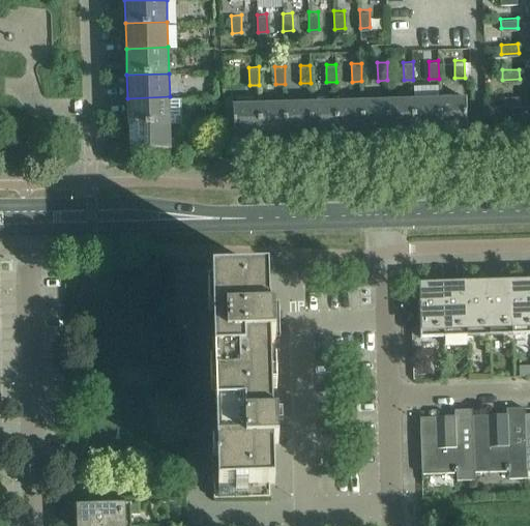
[(439,83),(413,84),(414,96),(415,129),(416,135),(432,134),(431,128),(440,128),(439,95),(439,83)]
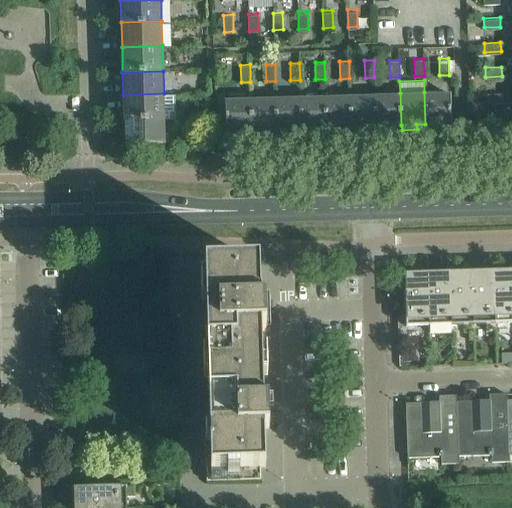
[(450,91),(424,92),(425,124),(426,124),(426,129),(441,129),(441,123),(451,123),(450,91)]
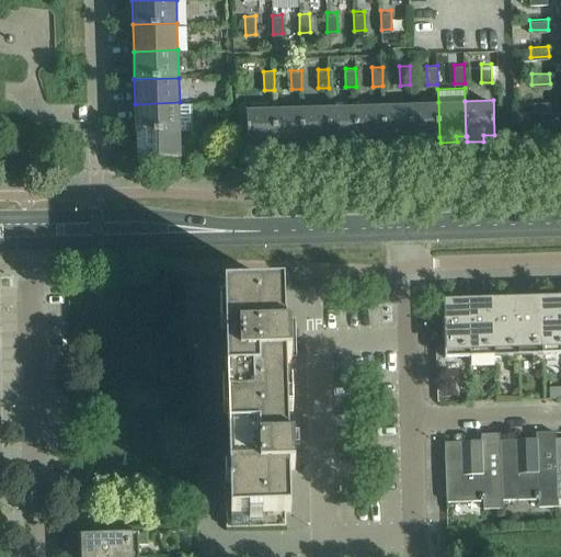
[(550,111),(550,101),(533,101),(533,112),(550,111)]
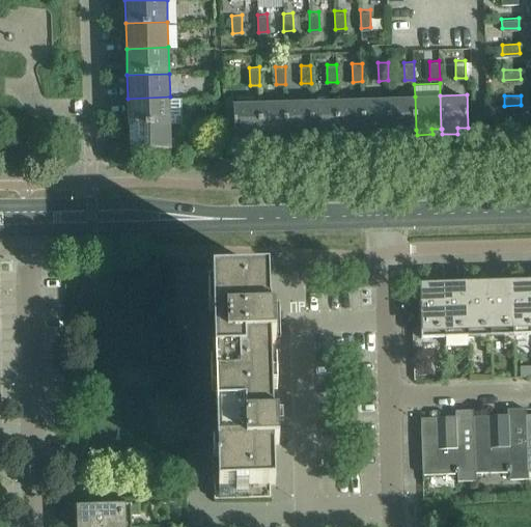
[(129,123),(170,121),(170,96),(128,99),(129,123)]
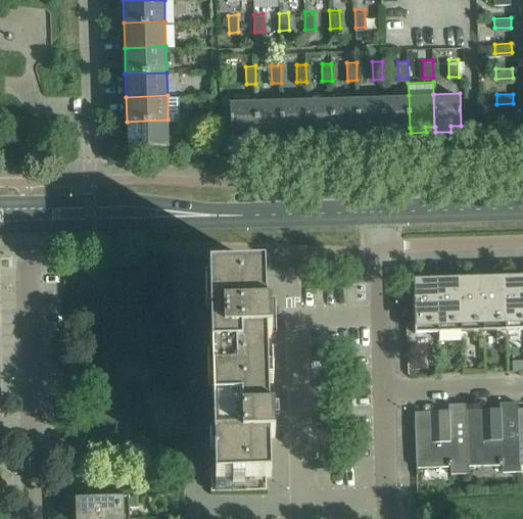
[(410,128),(409,95),(383,96),(384,128),(385,128),(385,133),(400,133),(400,128),(410,128)]
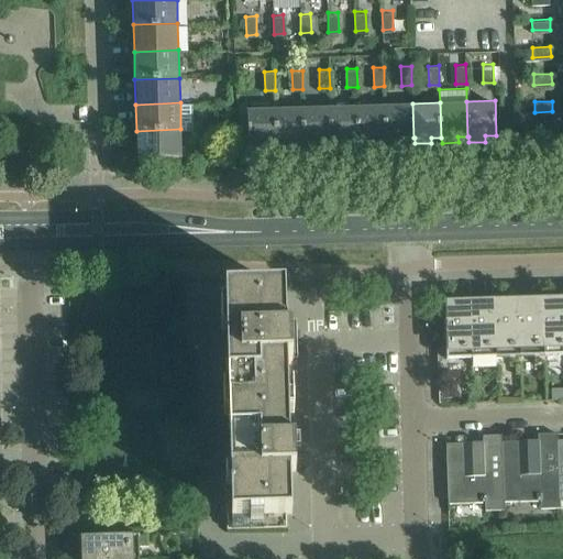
[(385,103),(357,105),(359,140),(360,140),(360,145),(376,144),(376,139),(386,139),(385,103)]
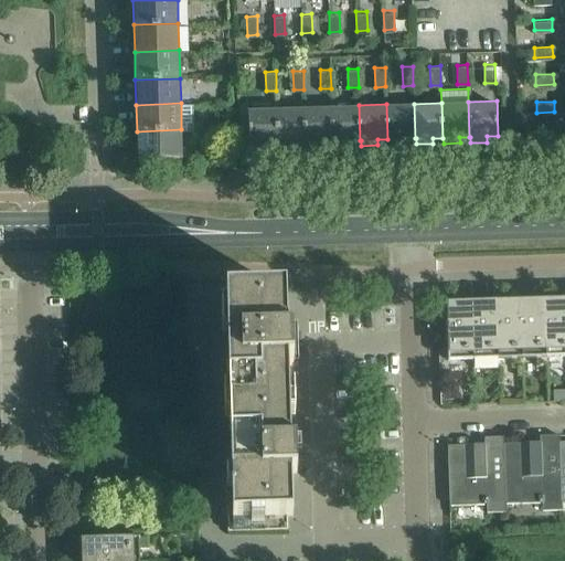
[(415,138),(414,104),(386,104),(387,139),(388,139),(388,145),(405,145),(405,139),(415,138)]
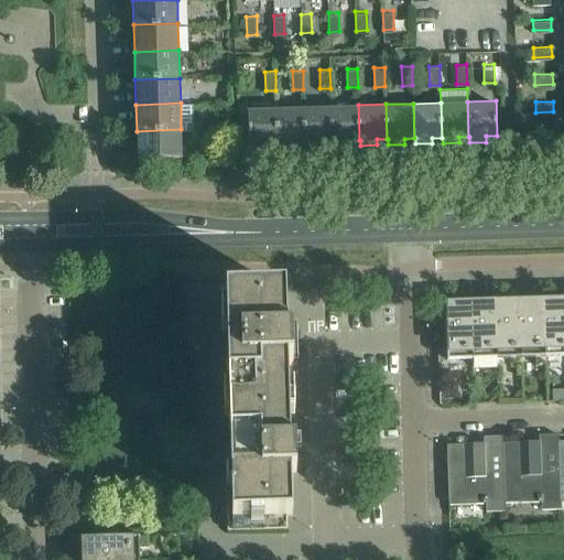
[(359,140),(358,105),(331,106),(332,141),(333,141),(333,146),(349,146),(349,140),(359,140)]
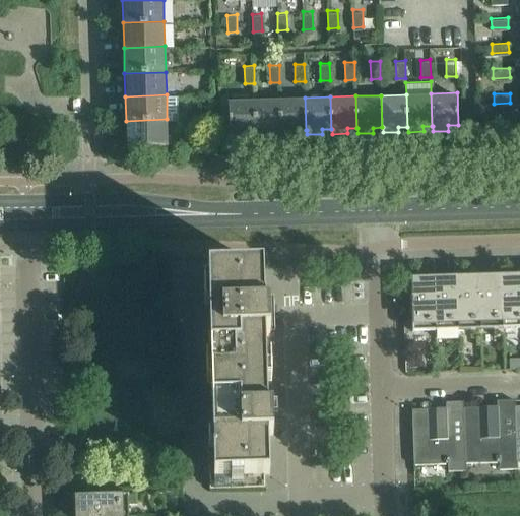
[(305,98),(279,99),(280,130),(281,130),(281,135),(297,135),(297,130),(306,130),(305,98)]
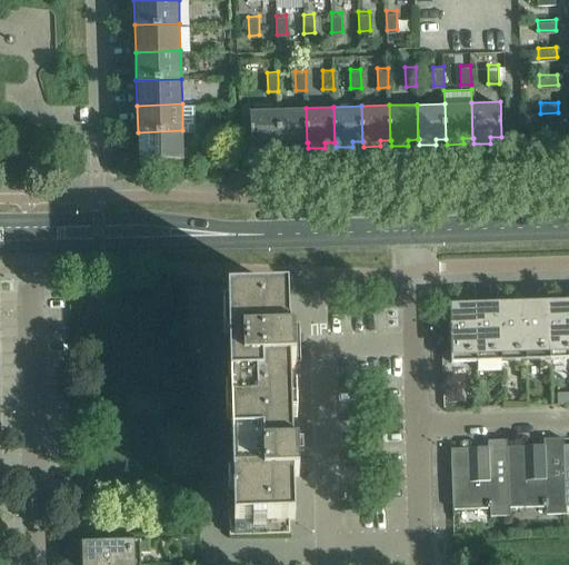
[(270,144),(280,144),(279,108),(250,109),(251,145),(253,145),(253,149),(270,149),(270,144)]
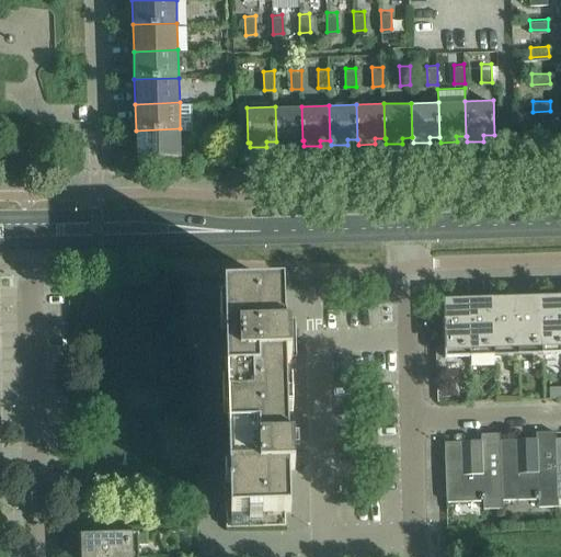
[(293,141),(302,140),(301,106),(275,106),(276,141),(277,147),(294,146),(293,141)]
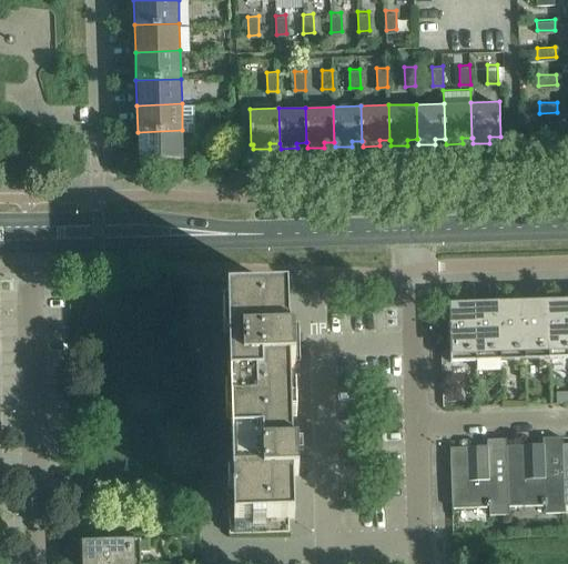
[(138,132),(138,159),(183,158),(182,130),(138,132)]
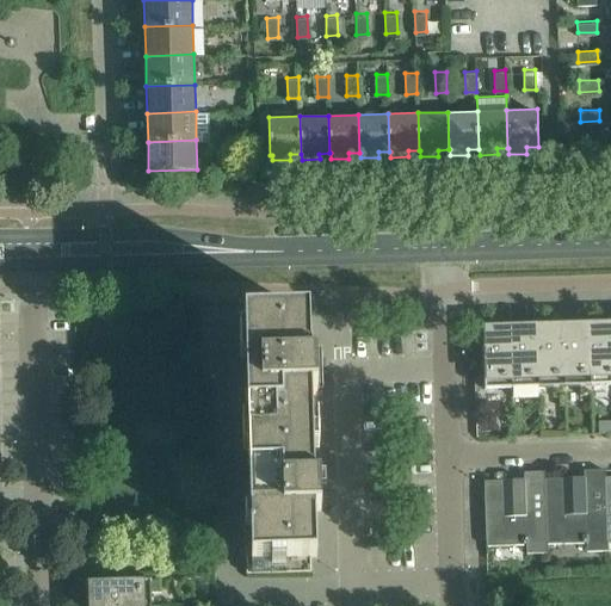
[(310,357),(309,310),(245,313),(246,372),(241,372),(244,481),(250,481),(250,493),(245,493),(246,570),(312,569),(310,554),(316,554),(315,508),(321,507),(320,476),(314,476),(312,388),(318,388),(316,357),(310,357)]
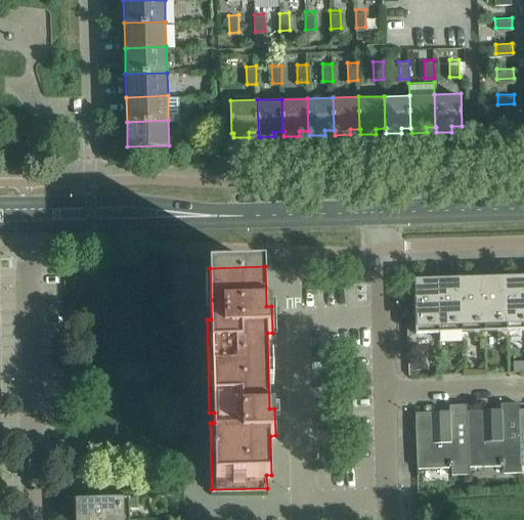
[(523,273),(505,274),(507,329),(523,328),(523,273)]
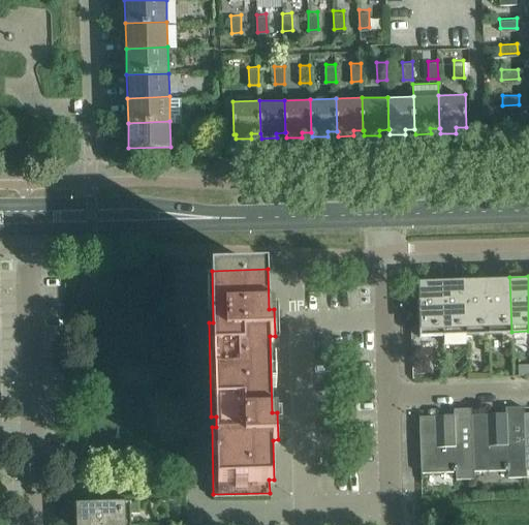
[(489,333),(487,277),(464,278),(466,334),(489,333)]
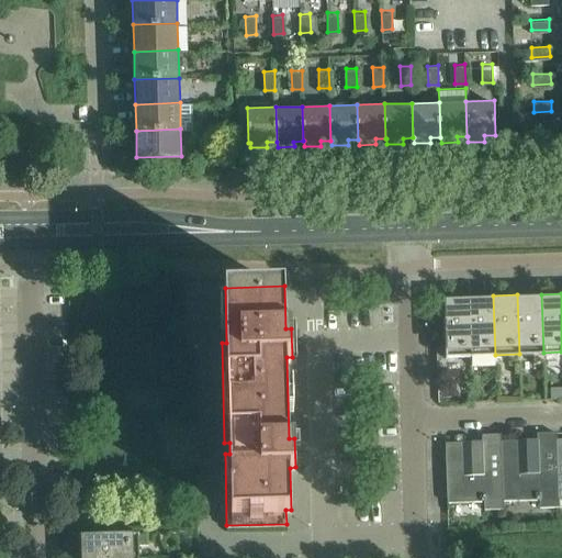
[(541,294),(517,294),(519,354),(543,353),(541,294)]
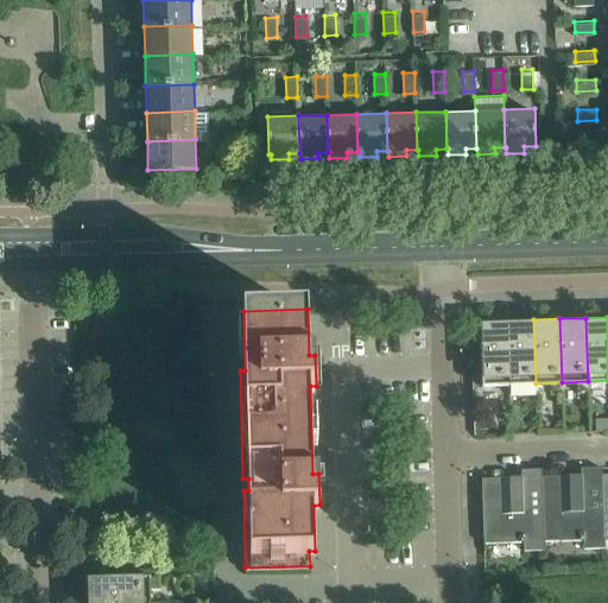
[(533,319),(507,321),(510,383),(536,383),(533,319)]
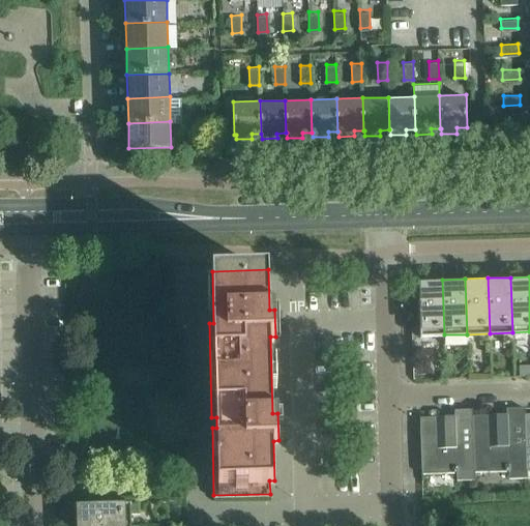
[(419,326),(411,326),(411,344),(421,343),(421,335),(444,334),(442,280),(418,280),(419,326)]
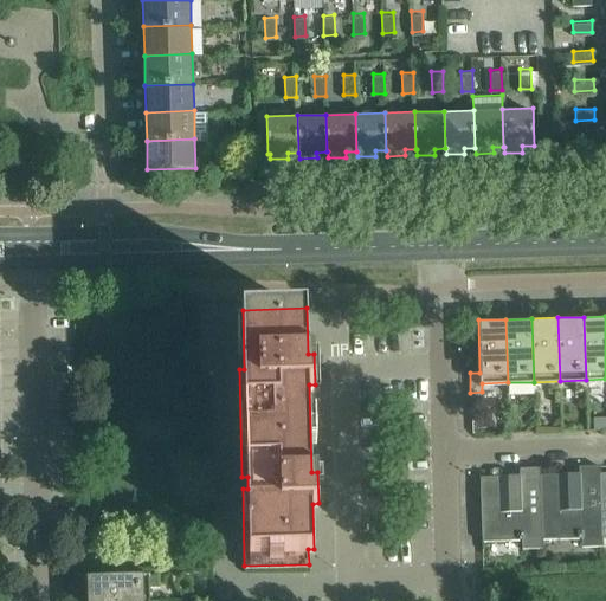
[(541,536),(542,536),(580,535),(581,544),(601,543),(601,535),(599,470),(599,463),(579,464),(579,471),(540,471),(541,536)]
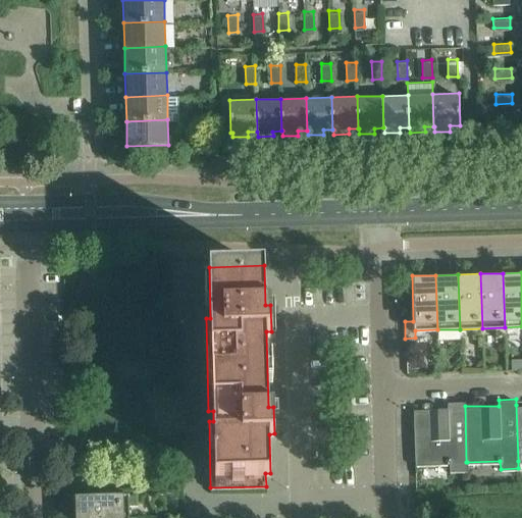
[(449,470),(467,470),(467,462),(466,462),(465,406),(465,401),(447,401),(447,407),(413,408),(415,464),(449,463),(449,470)]
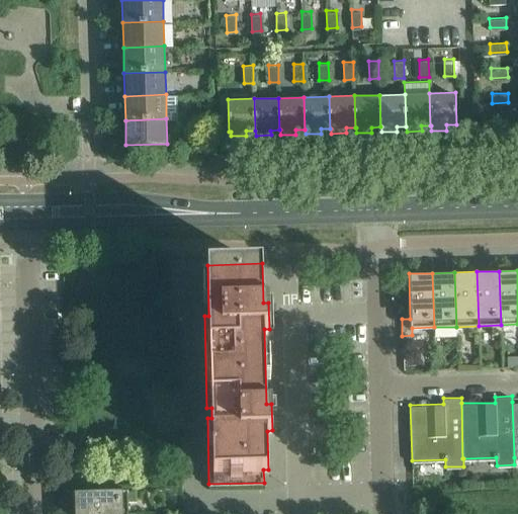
[(138,489),(74,491),(75,513),(128,512),(128,499),(138,499),(138,489)]
